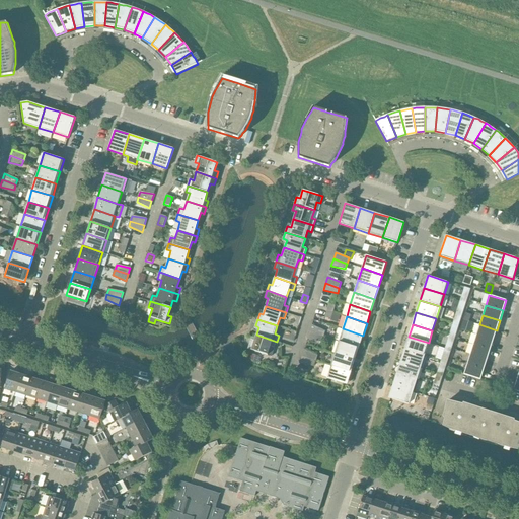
[(479,324),(476,335),(493,340),(497,330),(479,324)]
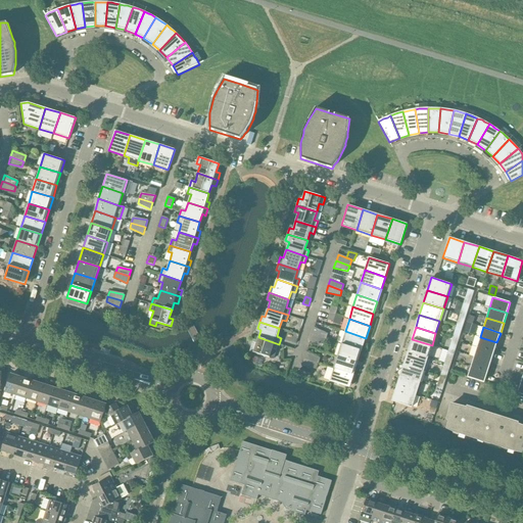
[(312,335),(326,339),(327,334),(315,328),(312,335)]
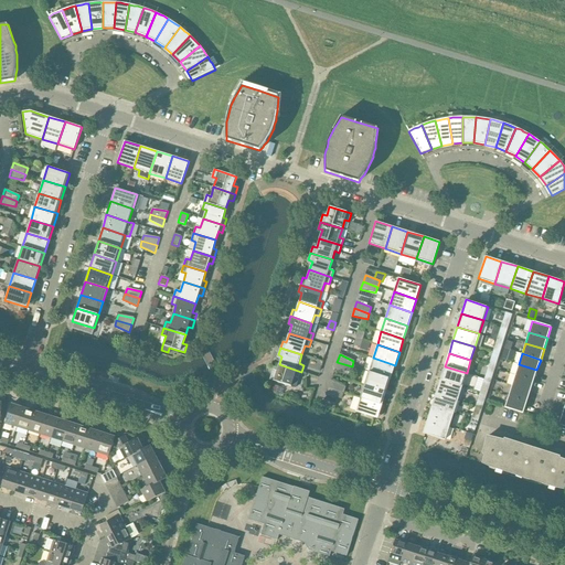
[(391,379),(395,365),(373,358),(369,372),(391,379)]
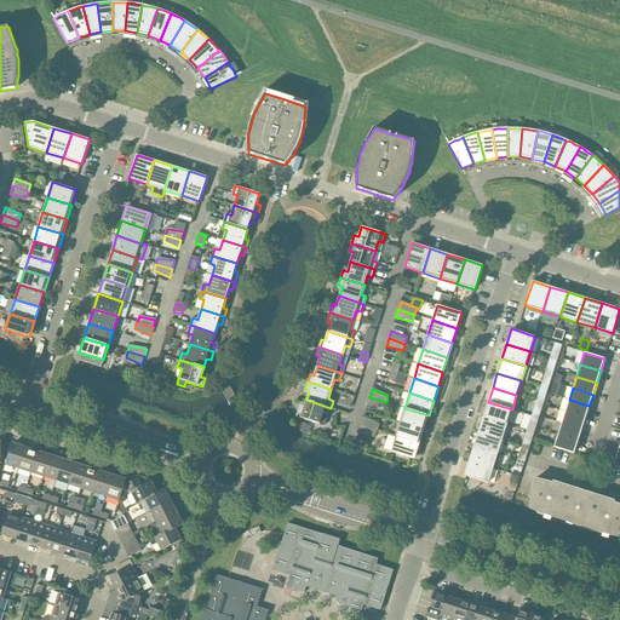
[(386,402),(369,397),(367,405),(384,408),(386,402)]
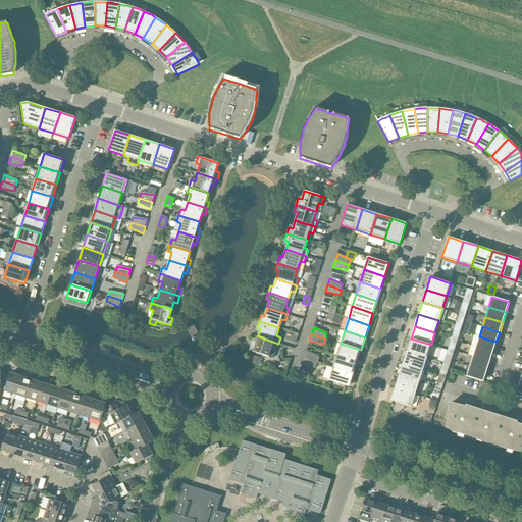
[(252,344),(249,351),(269,357),(273,359),(276,350),(278,344),(258,336),(256,343),(255,345),(252,344)]
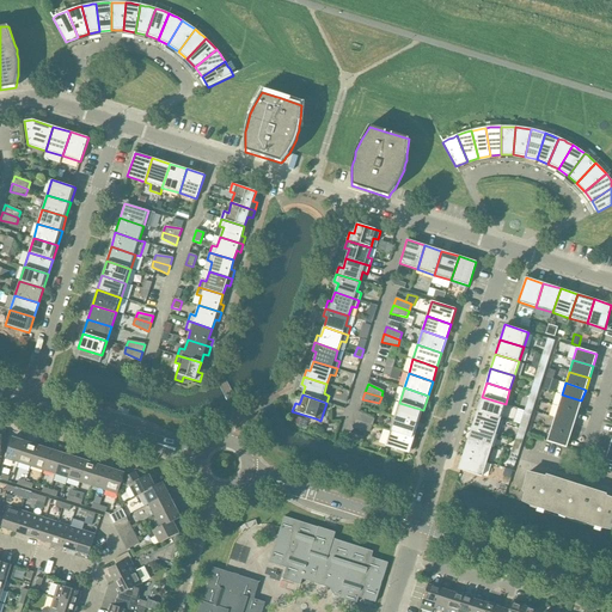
[(562,395),(558,407),(577,412),(581,401),(562,395)]
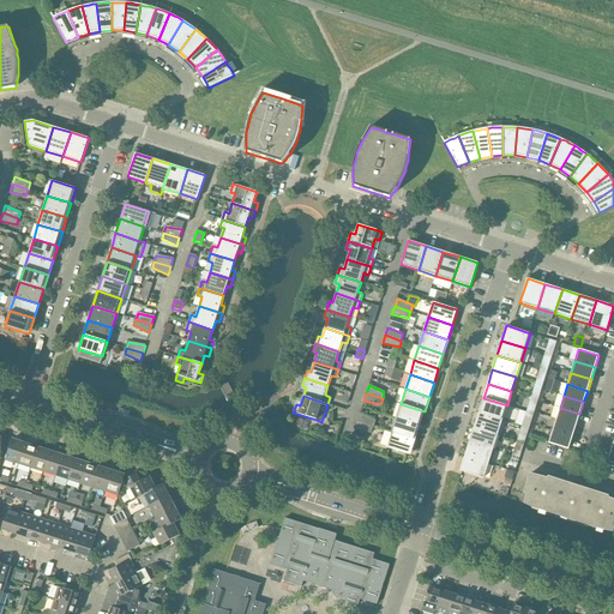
[(483,398),(479,413),(503,420),(507,405),(483,398)]
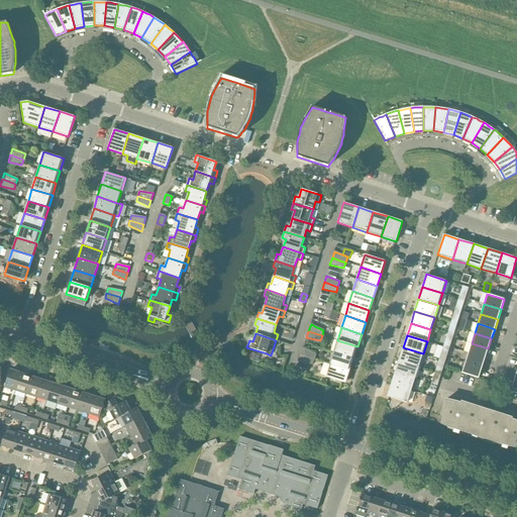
[(353,358),(357,346),(337,340),(333,352),(353,358)]
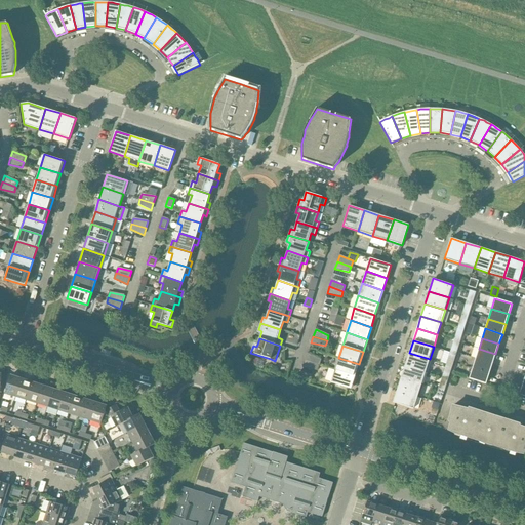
[(492,364),(495,354),(479,349),(476,359),(492,364)]
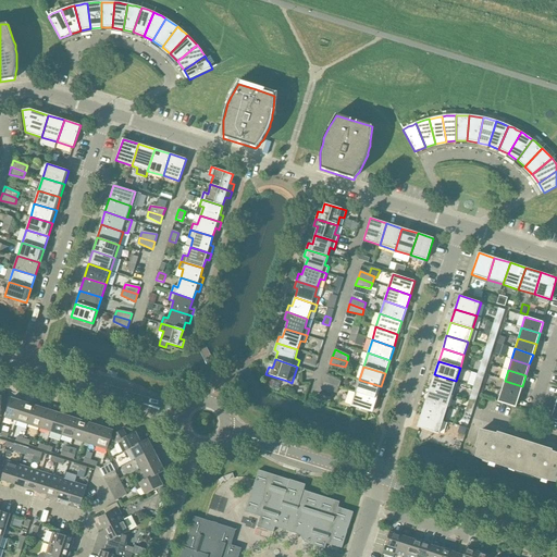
[(452,395),(456,381),(434,374),(430,387),(452,395)]
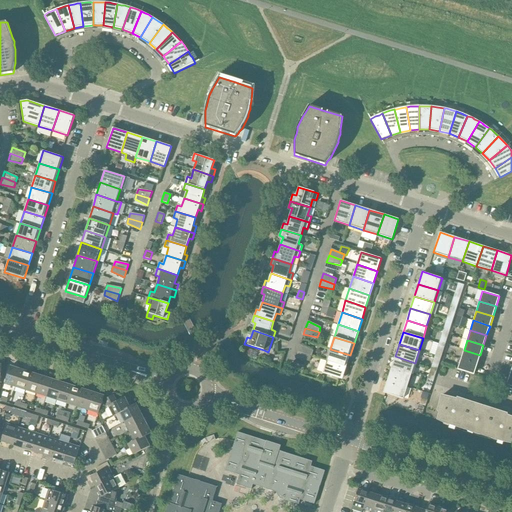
[(298,352),(311,356),(313,351),(300,345),(298,352)]
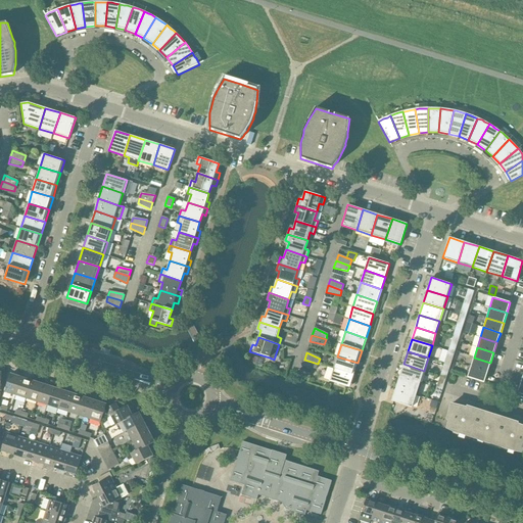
[(337,357),(333,369),(353,375),(358,363),(337,357)]
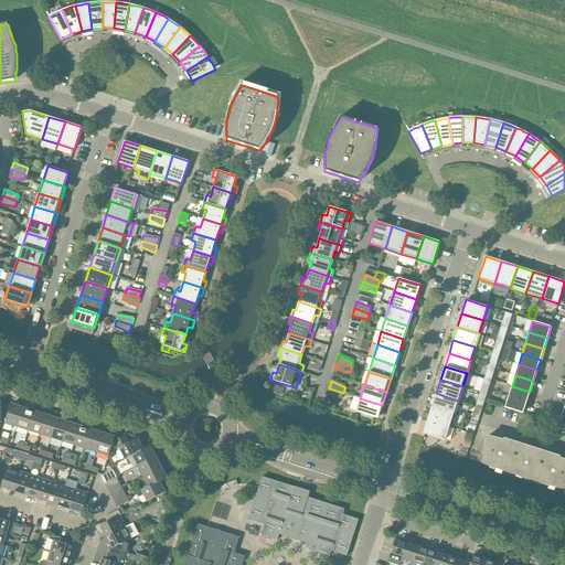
[(512,386),(509,396),(526,403),(530,392),(512,386)]
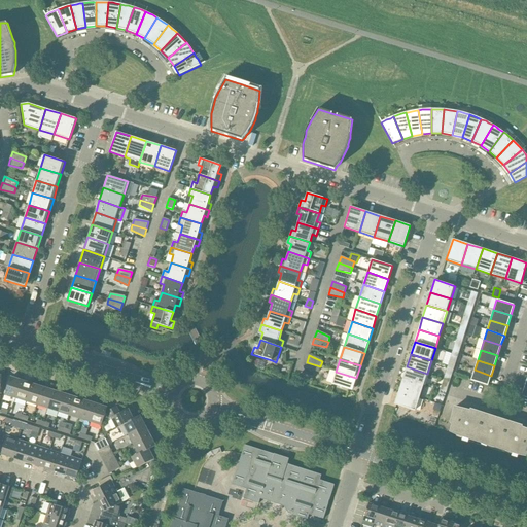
[(320,366),(307,362),(305,369),(319,372),(320,366)]
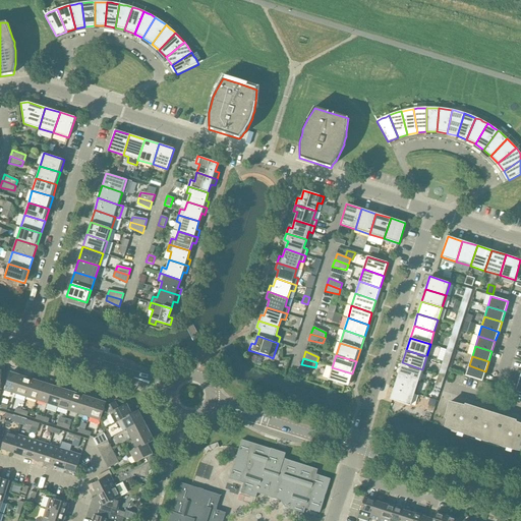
[(418,382),(422,369),(402,362),(398,374),(418,382)]
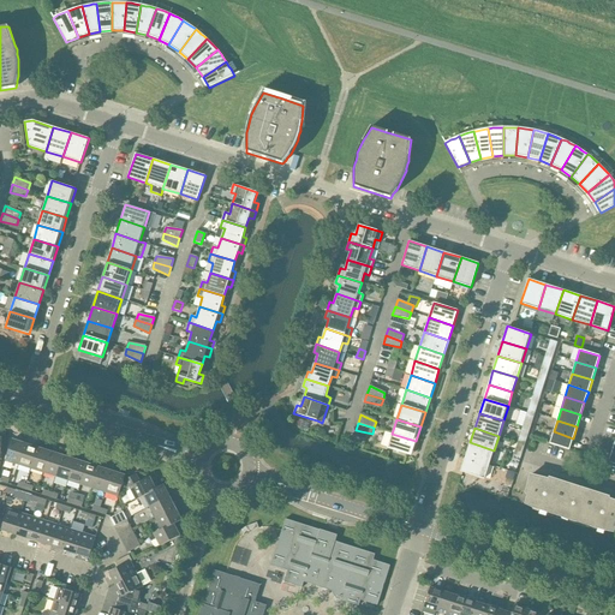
[(549,443),(569,451),(573,439),(554,431),(549,443)]
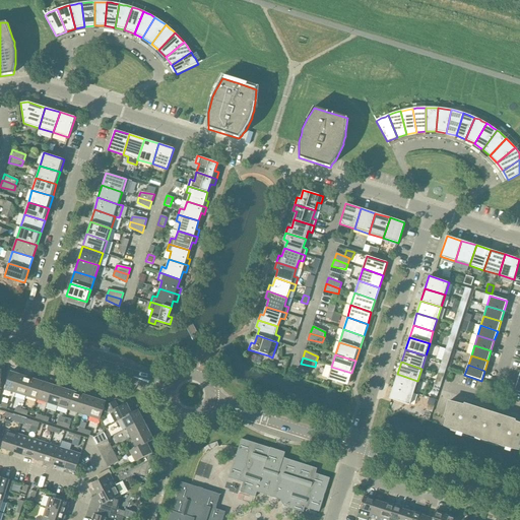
[(351,373),(331,367),(327,379),(347,385),(351,373)]
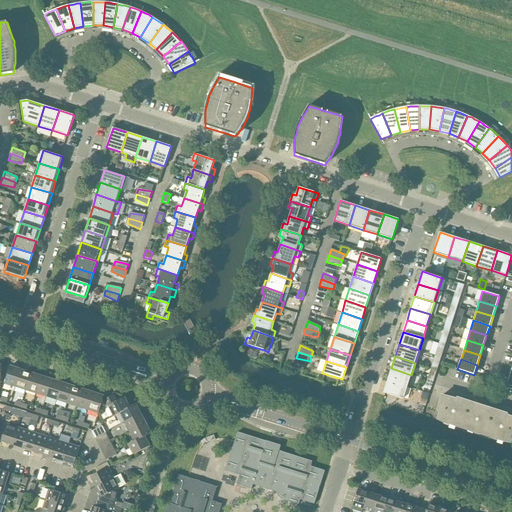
[(16,387),(21,370),(10,366),(5,383),(16,387)]
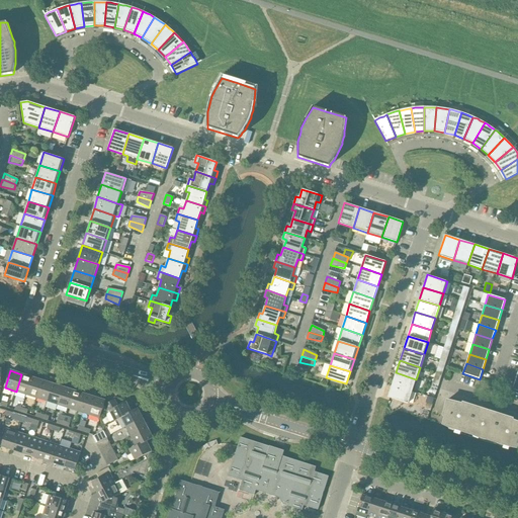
[(396,372),(392,384),(412,392),(416,379),(396,372)]
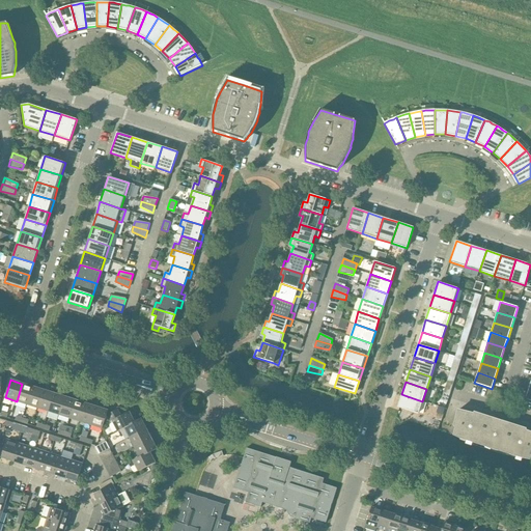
[(27,404),(32,387),(22,384),(17,401),(27,404)]
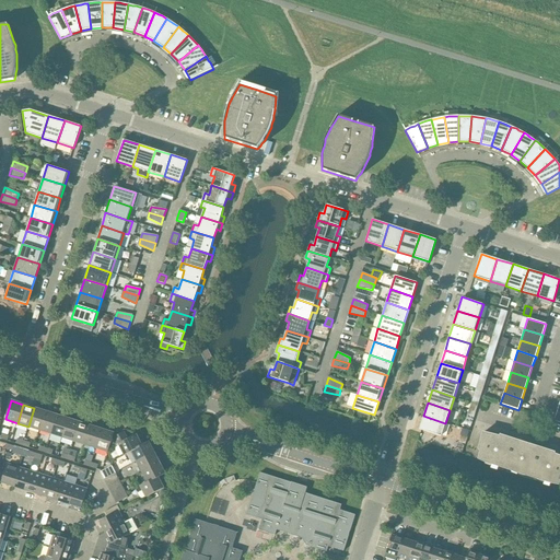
[(46,411),(34,408),(28,427),(39,430),(46,411)]
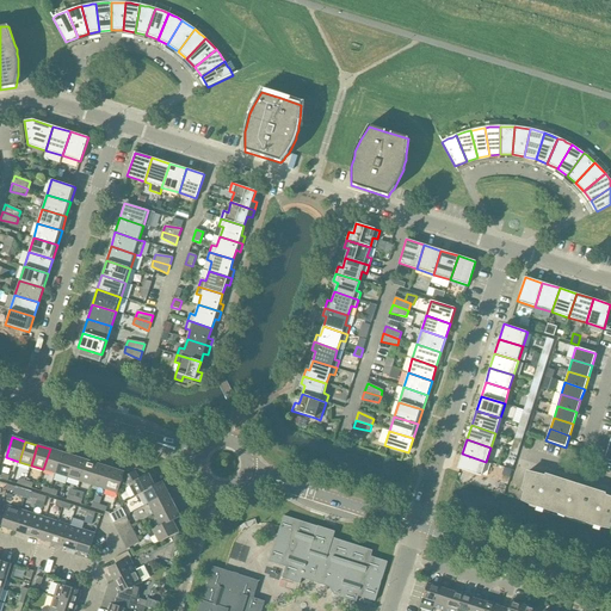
[(62,452),(50,449),(43,469),(56,474),(62,452)]
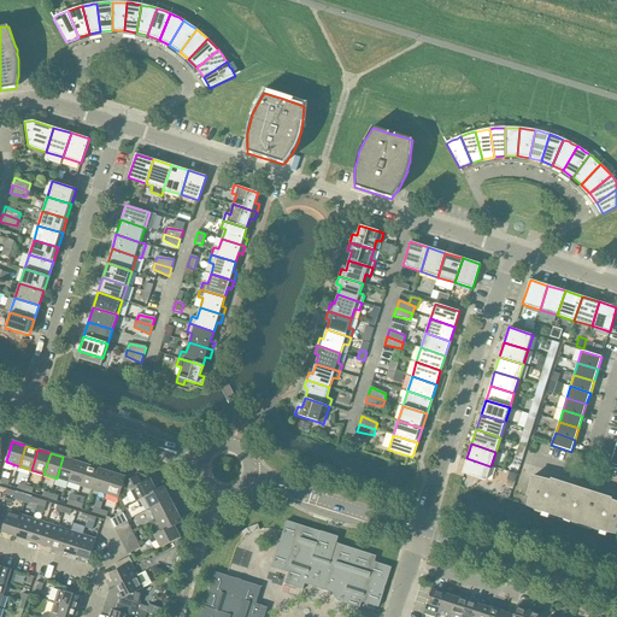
[(57,479),(69,482),(75,462),(63,457),(57,479)]
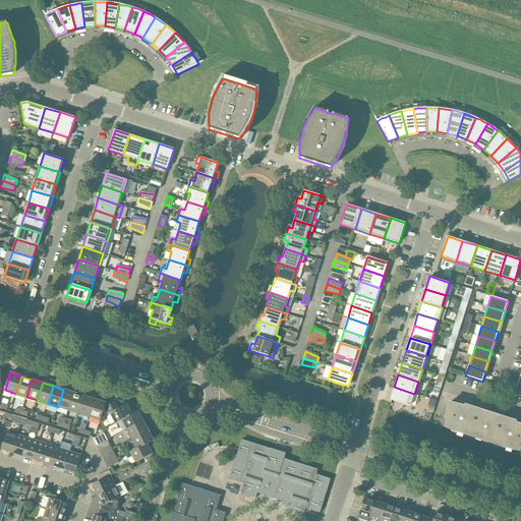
[(414,394),(394,387),(390,400),(410,406),(414,394)]
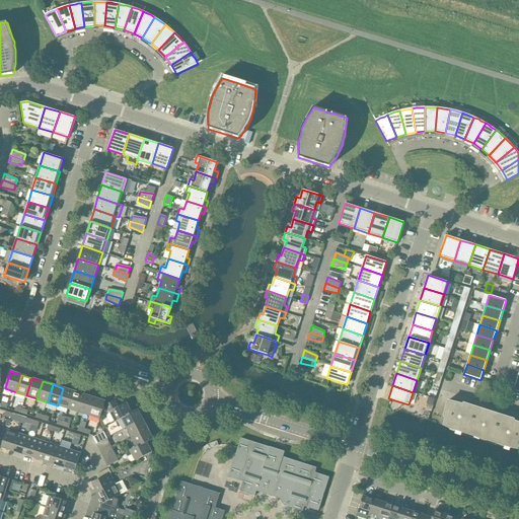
[(58,405),(68,409),(74,391),(63,388),(58,405)]
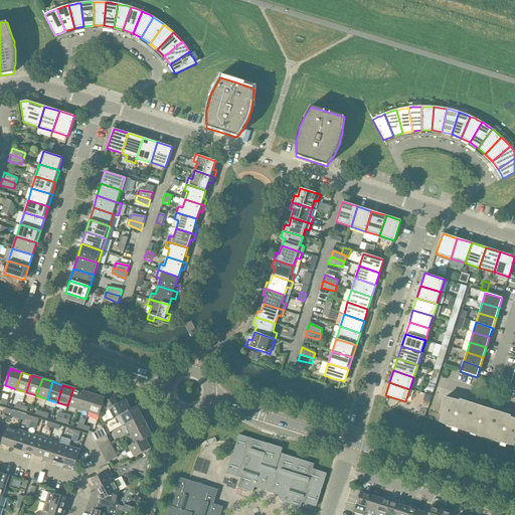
[(78,409),(83,391),(73,388),(67,405),(78,409)]
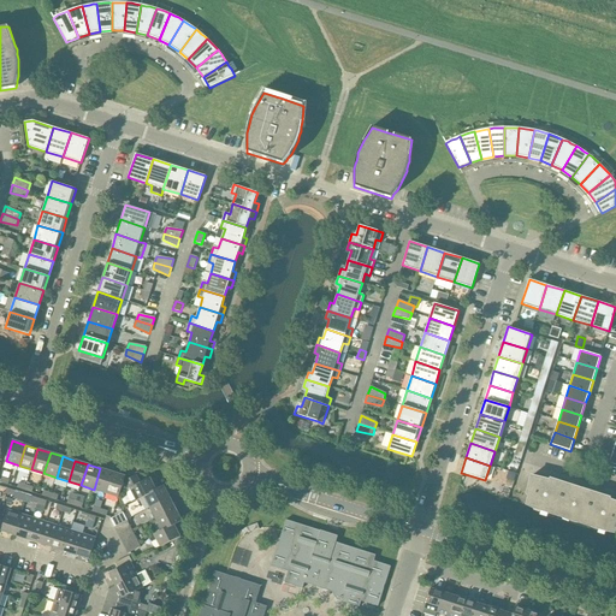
[(112,473),(100,468),(94,490),(106,493),(112,473)]
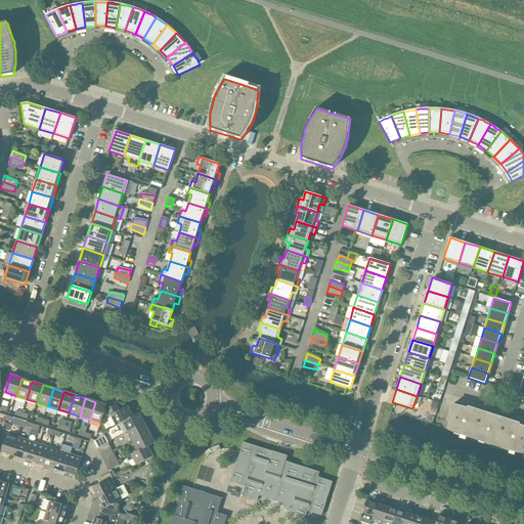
[(95,402),(90,420),(101,423),(103,417),(105,409),(106,405),(95,402)]
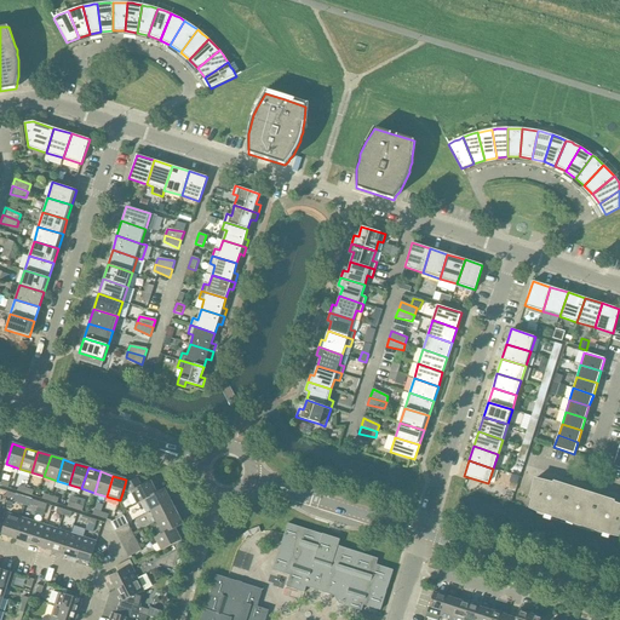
[(138,504),(145,500),(145,499),(156,493),(150,481),(141,486),(137,478),(125,484),(122,493),(127,495),(132,493),(138,504)]
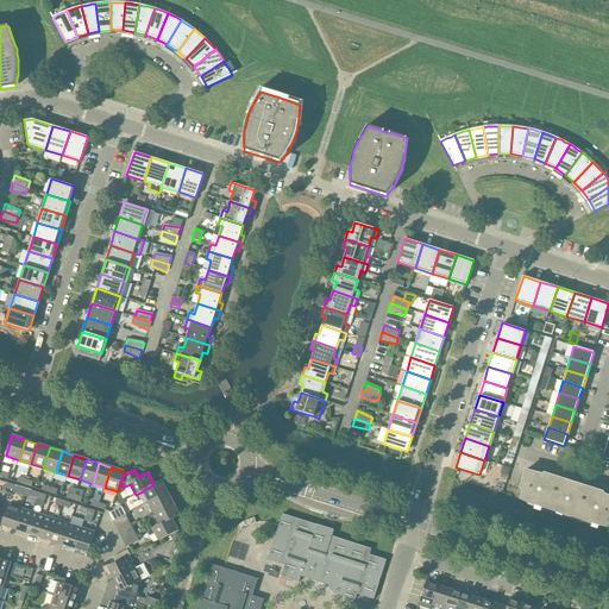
[(522,491),(521,497),(520,498),(528,502),(527,503),(532,506),(541,509),(551,513),(560,516),(566,519),(576,521),(581,522),(585,523),(590,525),(598,526),(598,525),(607,527),(608,519),(608,496),(602,494),(602,493),(544,473),(544,475),(525,470),(521,488),(522,491)]
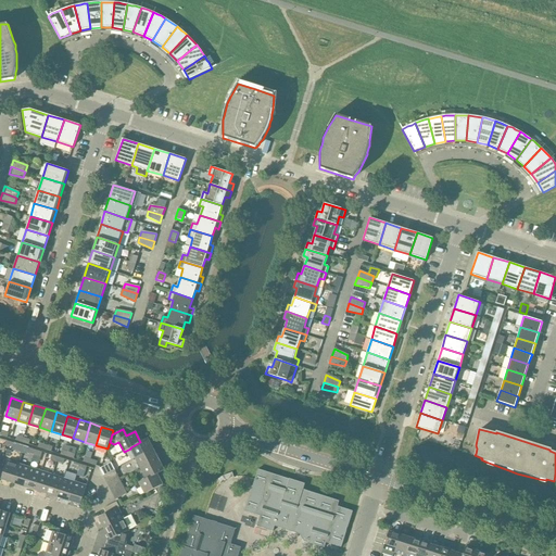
[(130,449),(136,458),(153,450),(148,439),(140,442),(130,447),(130,449)]
